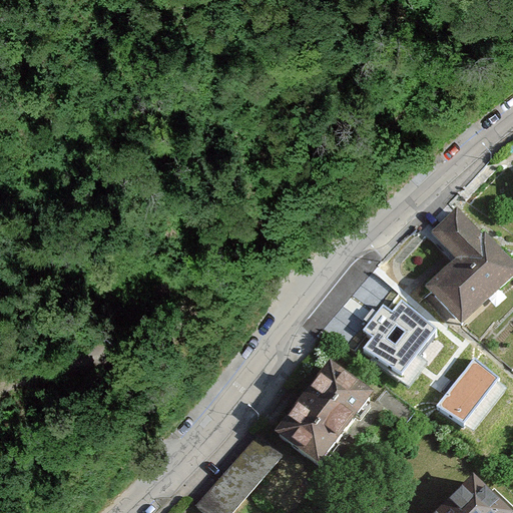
[(454,258),(419,291),(455,329),(512,273),(512,263),(457,205),(429,232),(454,258)]
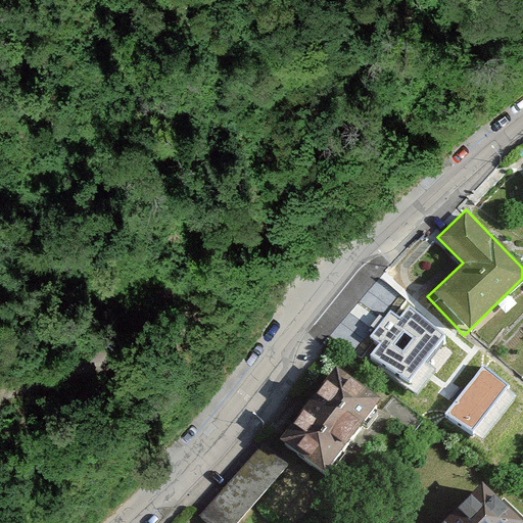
[(408,389),(449,341),(409,306),(399,318),(390,311),(370,337),(380,345),(369,360),(408,389)]
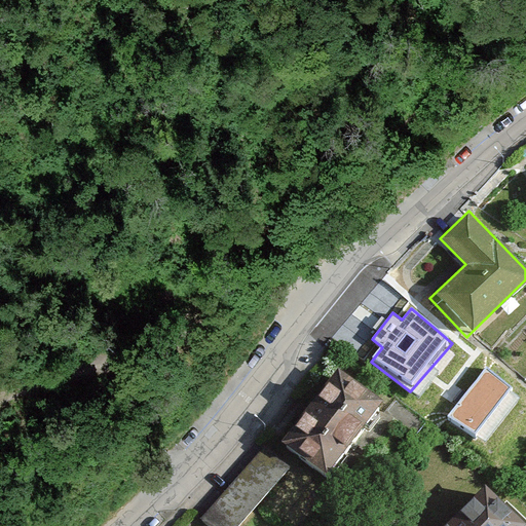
[(513,388),(485,368),(448,419),(475,439),(513,388)]
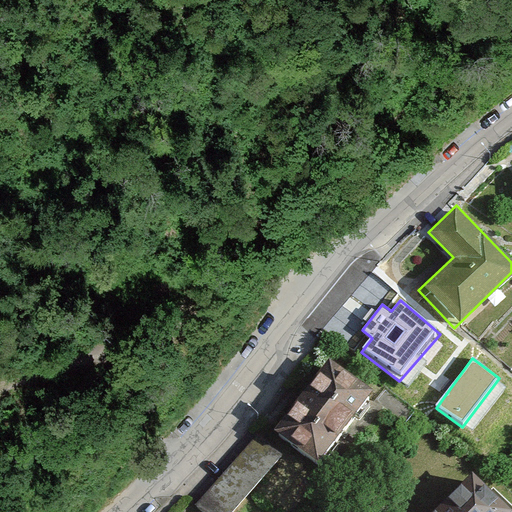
[(320,363),(270,430),(316,464),(366,397),(320,363)]
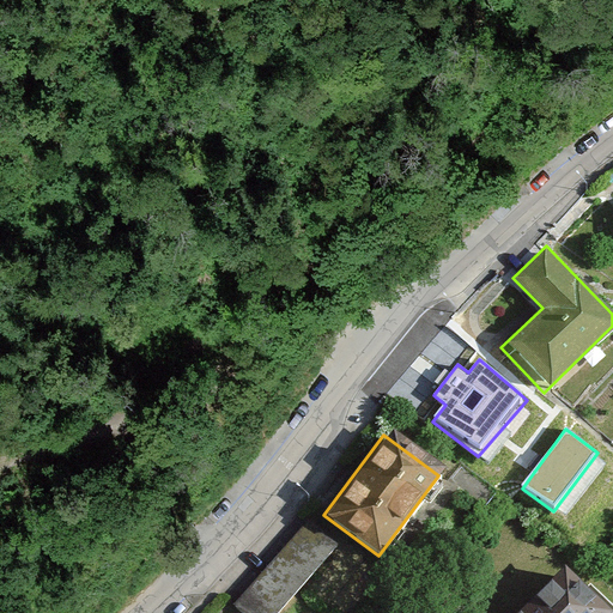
[(314,516),(237,599),(252,612),(277,612),(343,542),(314,516)]
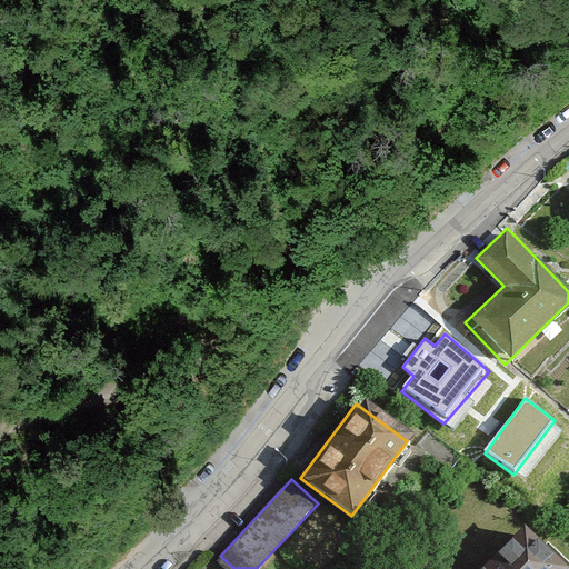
[(555,568),(516,529),(473,568),(555,568)]
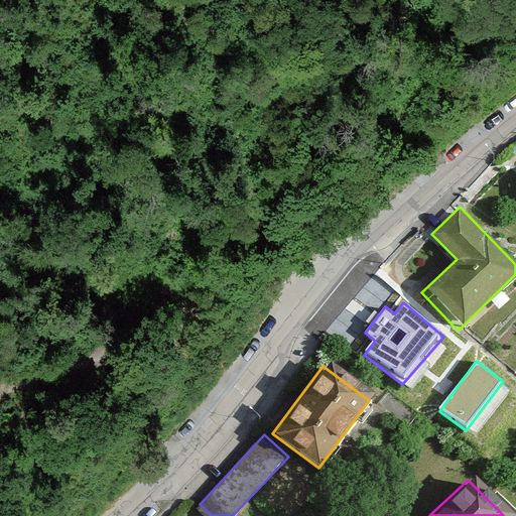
All buildings are outlined.
